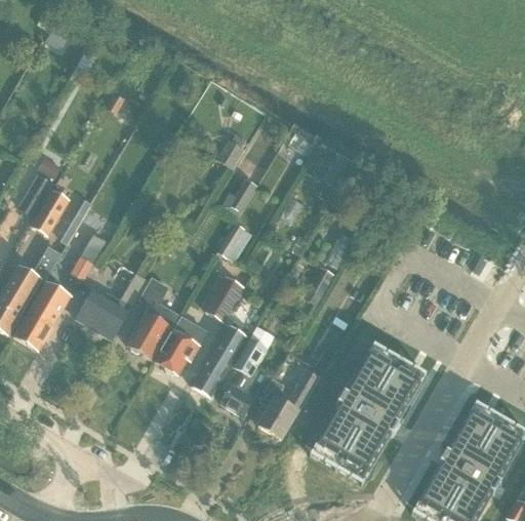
[(37,25),(47,31),(59,11),(49,5),(37,25)]
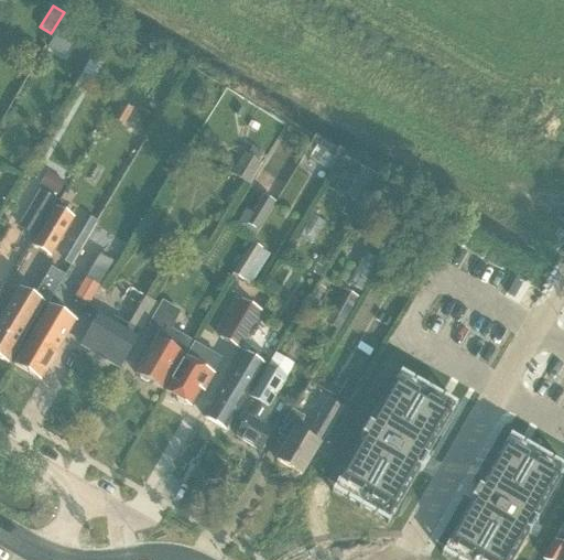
[(73,28),(62,21),(50,42),(61,49),(73,28)]
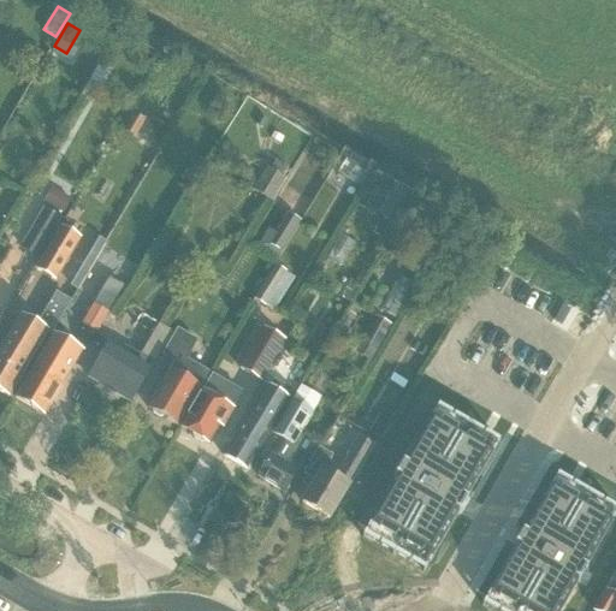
[(146,114),(132,107),(124,123),(136,130),(146,114)]
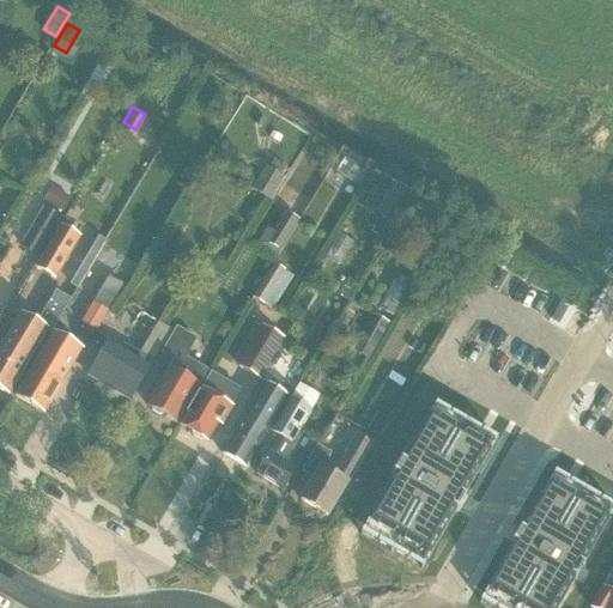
[(260,111),(255,119),(261,122),(266,115),(260,111)]
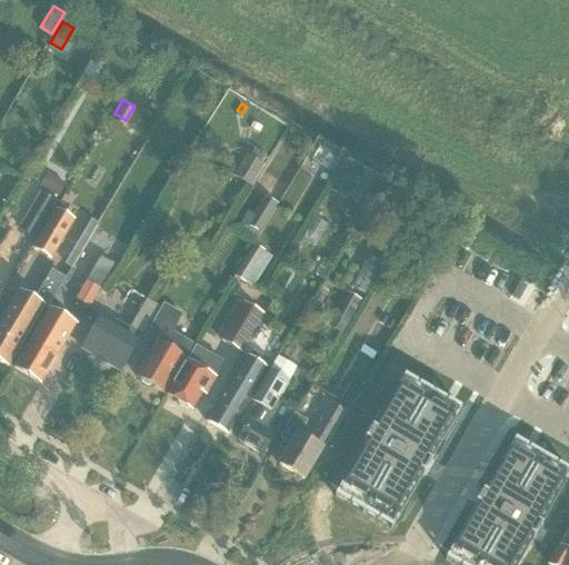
[(256,145),(251,151),(263,159),(267,152),(256,145)]
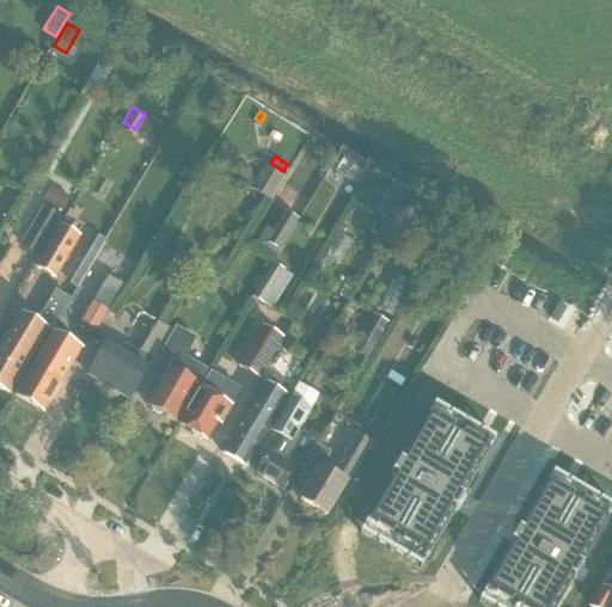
[(81,176),(96,184),(104,169),(90,161),(81,176)]
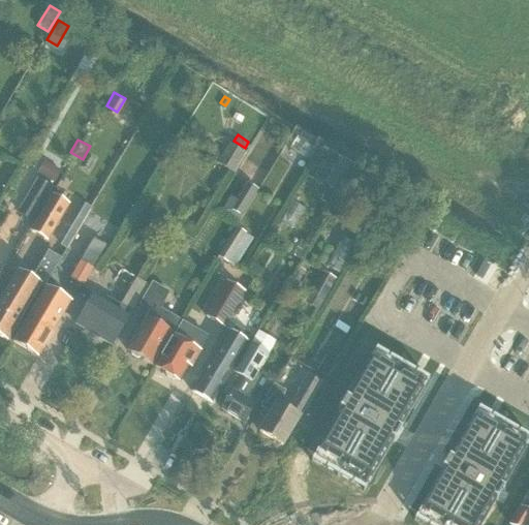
[(230,140),(218,159),(236,170),(248,150),(245,148),(234,141),(230,140)]
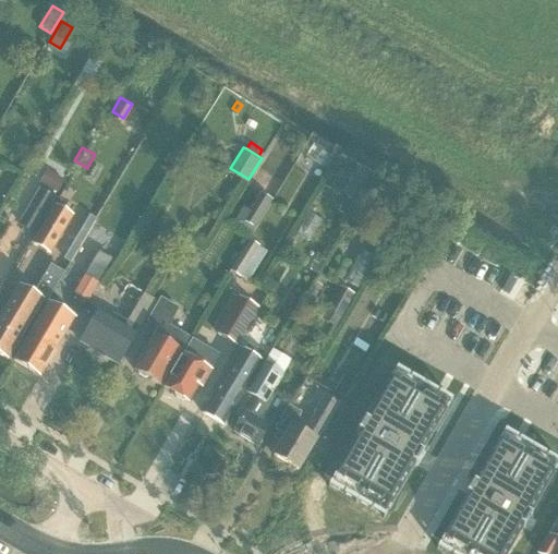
[(208,156),(199,153),(195,155),(193,161),(196,166),(203,168),(208,167),(211,159),(208,156)]
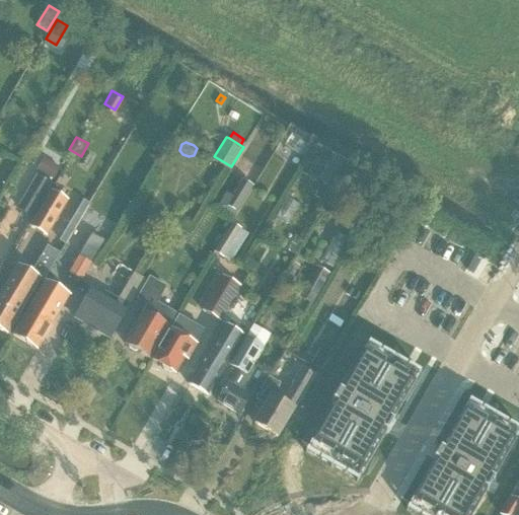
[(334,153),(319,177),(335,186),(349,161),(334,153)]
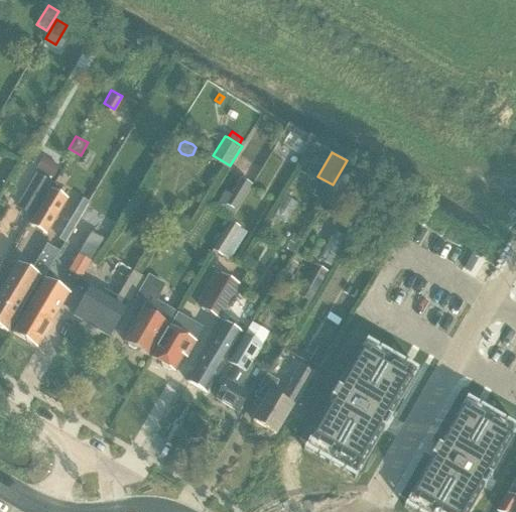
[(39,167),(54,175),(60,164),(45,155),(39,167)]
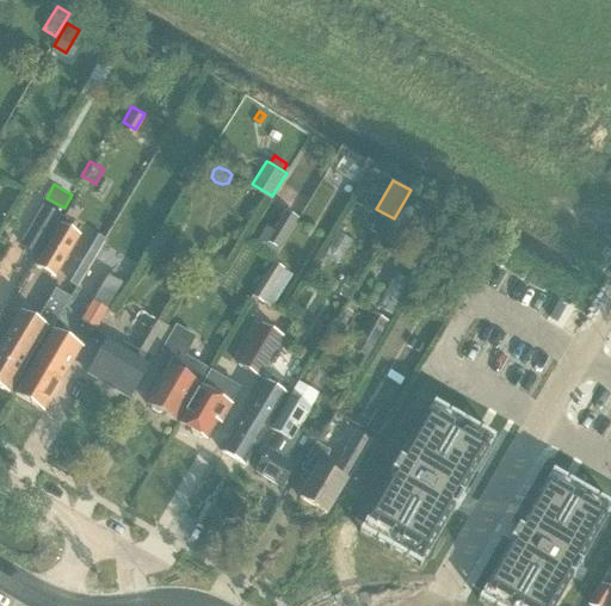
[(38,253),(62,212),(43,202),(20,242),(38,253)]
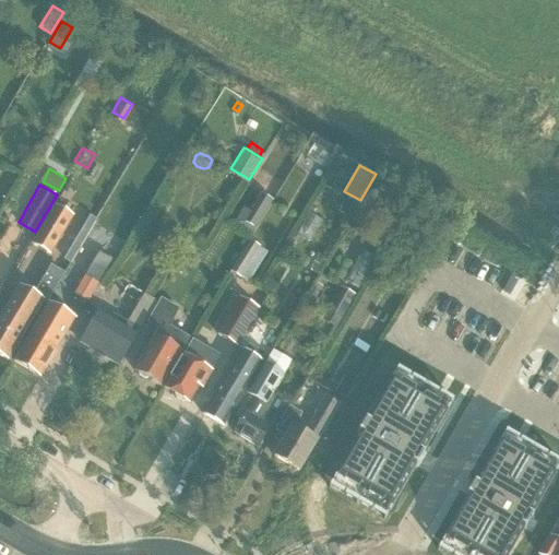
[(261,189),(244,217),(257,225),(274,197),(261,189)]
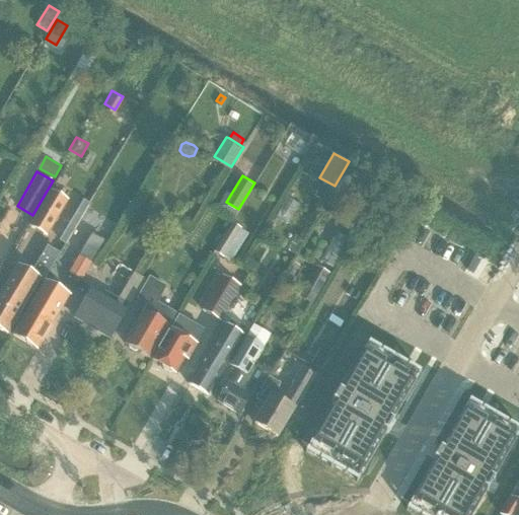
[(53,189),(30,225),(47,235),(69,199),(53,189)]
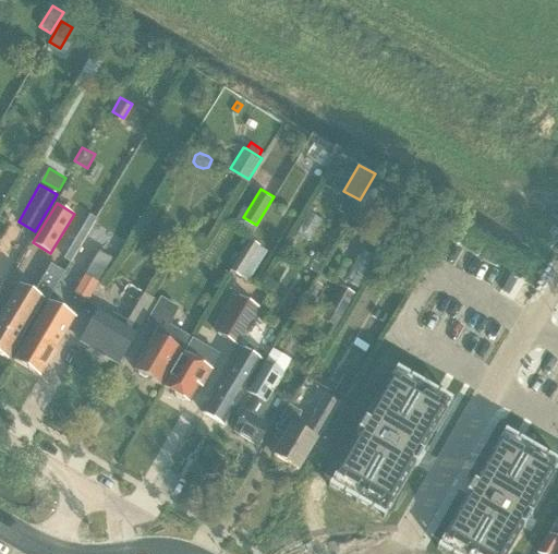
[(240,274),(259,242),(250,237),(231,268),(240,274)]
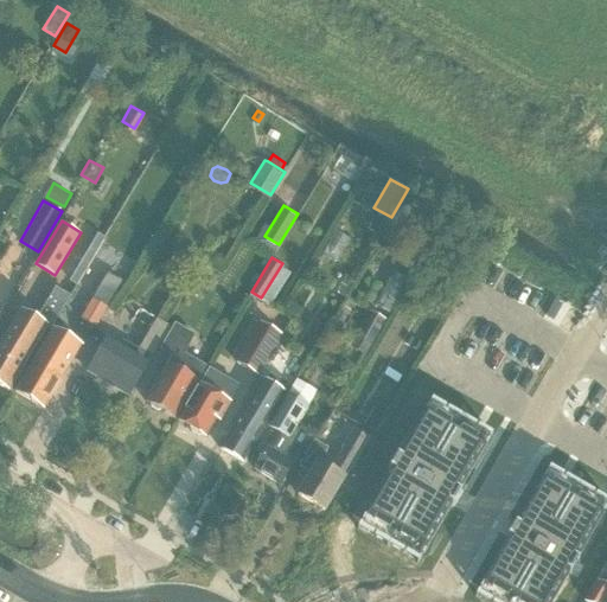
[(102,280),(93,295),(108,303),(116,288),(102,280)]
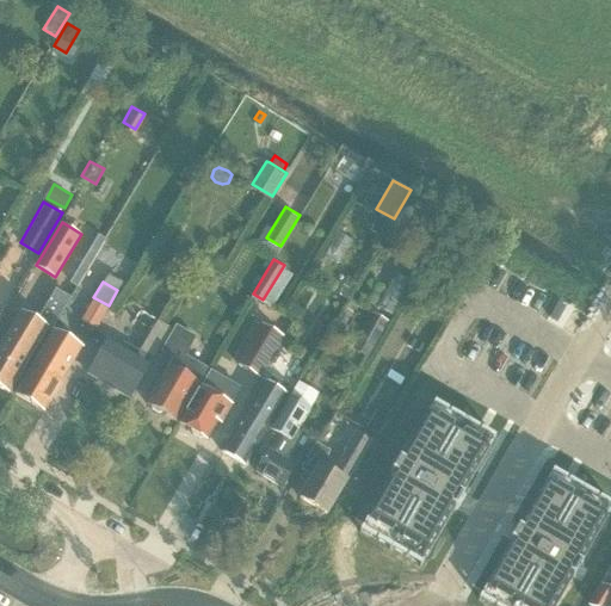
[(68,327),(85,289),(73,284),(57,322),(68,327)]
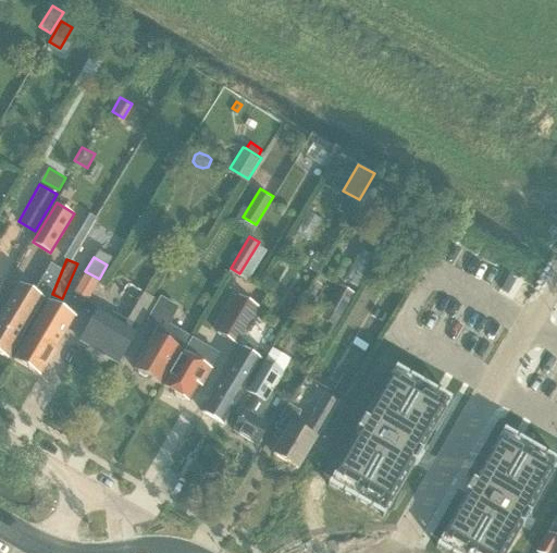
[(85,270),(74,290),(89,298),(100,279),(99,279),(85,271),(85,270)]
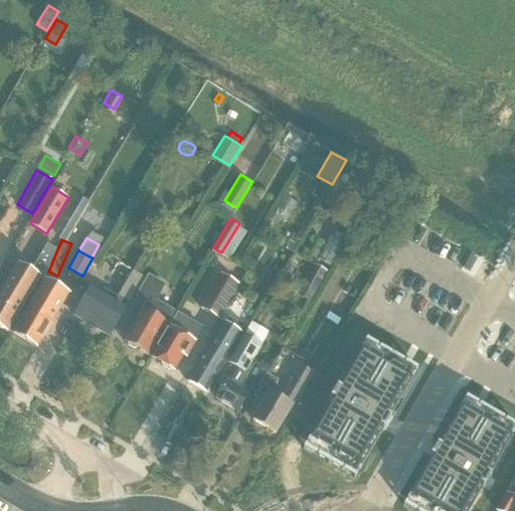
[(315,260),(297,291),(312,299),(328,268),(315,260)]
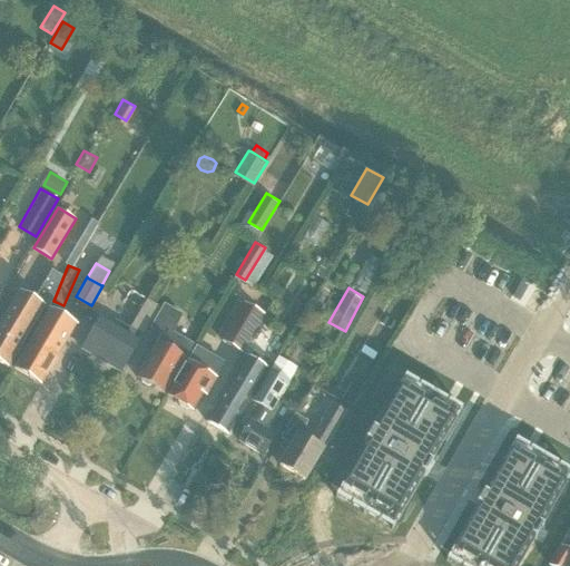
[(0,358),(9,364),(10,362),(8,361),(26,333),(45,302),(22,289),(0,325),(0,358)]
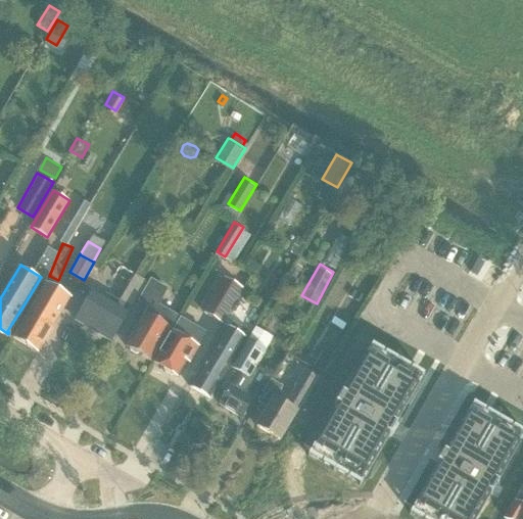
[(112,338),(147,278),(136,271),(121,297),(107,290),(104,295),(95,289),(77,318),(112,338)]
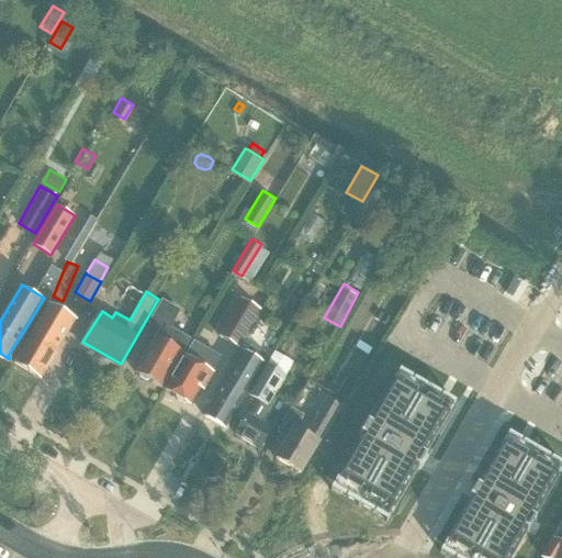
[(240,344),(262,308),(242,296),(221,332),(240,344)]
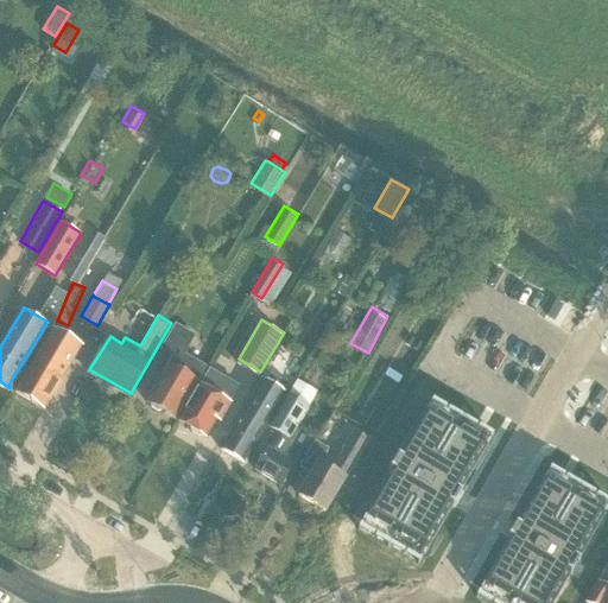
[(176,414),(206,362),(185,350),(196,332),(176,321),(160,348),(171,354),(168,362),(170,363),(149,399),(159,405),(160,411),(168,414),(173,413),(176,414)]
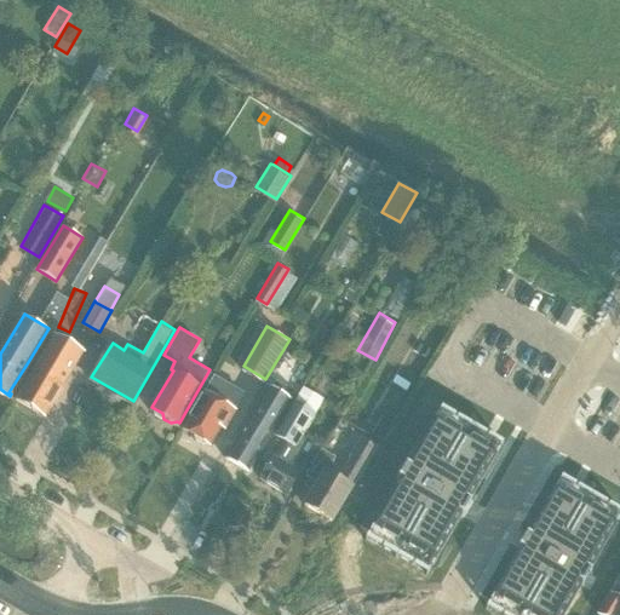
[(56,332),(18,397),(46,413),(64,380),(84,349),(56,332)]
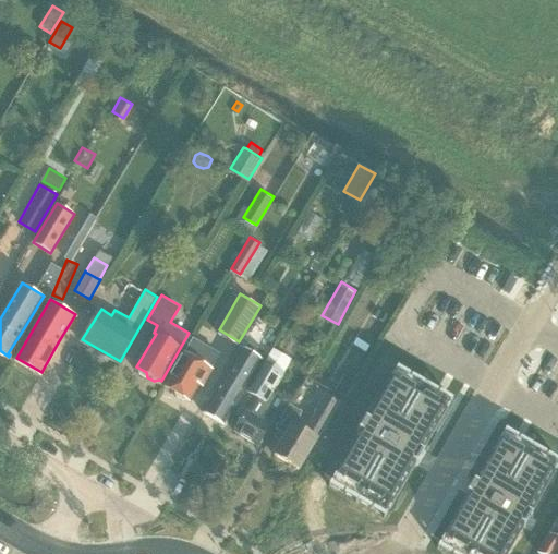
[(213,365),(221,352),(193,335),(184,349),(185,350),(166,383),(176,388),(177,394),(183,398),(187,397),(190,398),(199,382),(204,385),(214,368),(213,365)]
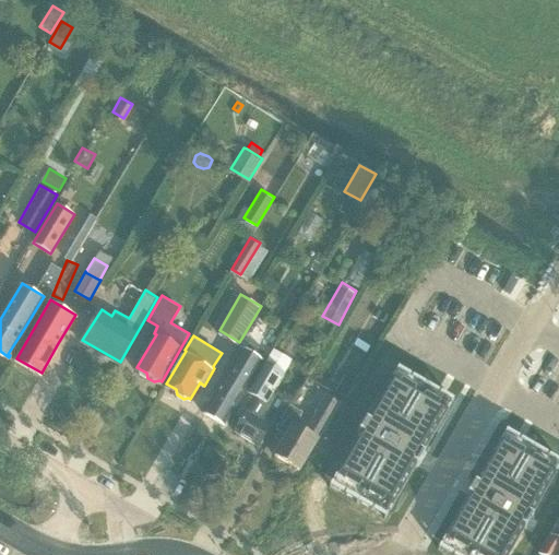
[(226,375),(205,410),(225,422),(251,377),(262,357),(246,347),(241,345),(226,375)]
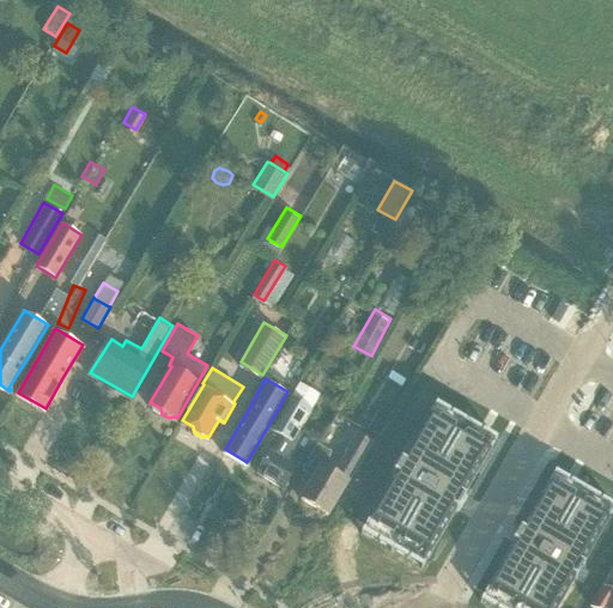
[(301,427),(314,406),(321,391),(302,380),(292,394),(273,427),(280,432),(259,469),(285,485),(308,447),(301,442),(307,431),(301,427)]
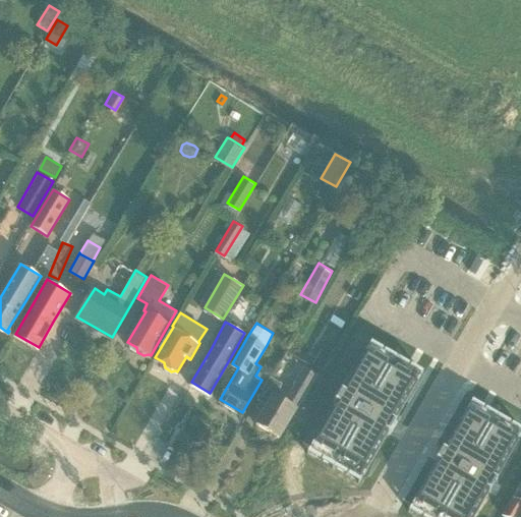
[(370,342),(308,450),(360,479),(422,371),(370,342)]
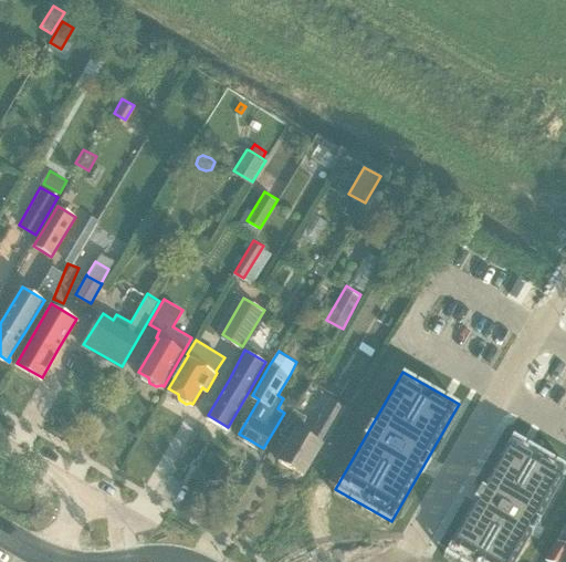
[(342,394),(352,399),(360,385),(350,378),(342,394)]
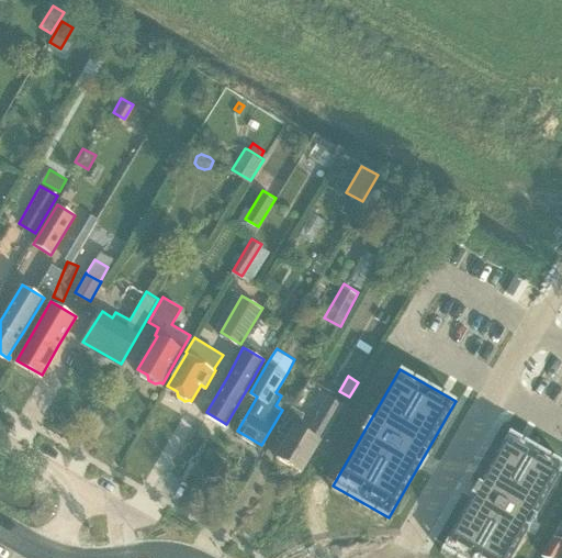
[(301,469),(341,402),(328,393),(307,431),(298,425),(305,413),(293,405),(279,428),(290,435),(278,455),(301,469)]
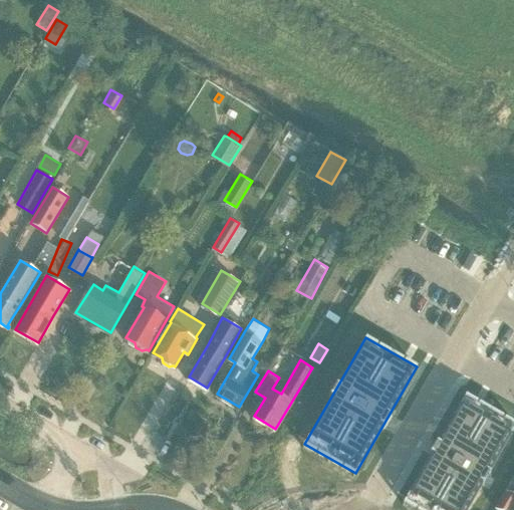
[(513,423),(465,395),(404,501),(419,509),(466,509),(513,428),(513,423)]
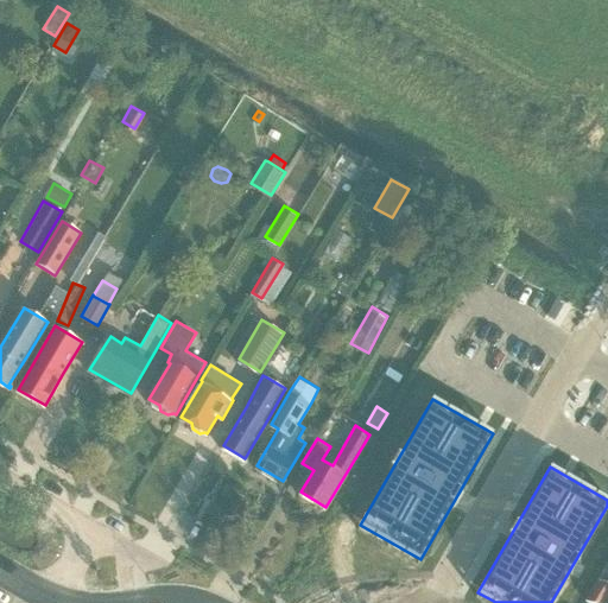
[(594,602),(605,602),(607,598),(607,567),(605,567),(599,577),(586,598),(594,602)]
